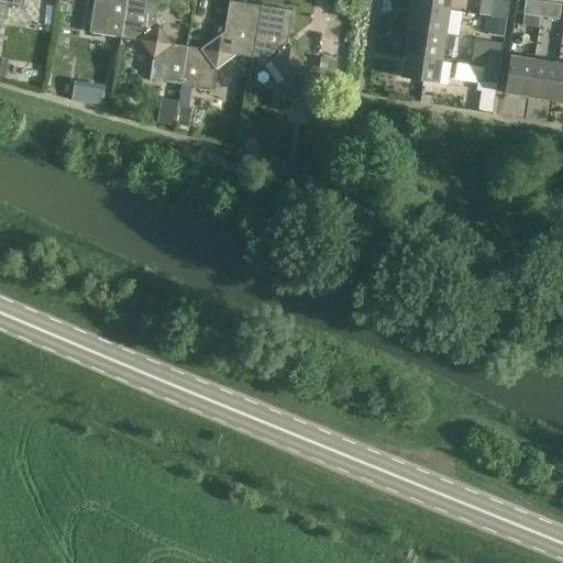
[(0,0),(0,19),(6,20),(8,6),(21,8),(22,0),(0,0)]
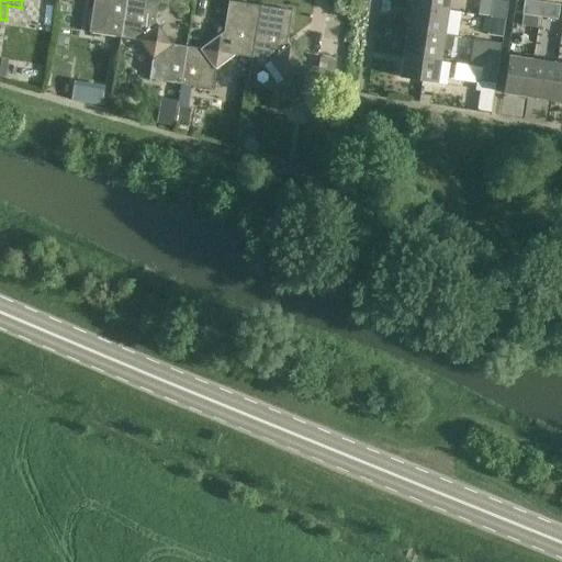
[(91,0),(87,33),(120,38),(125,0),(91,0)]
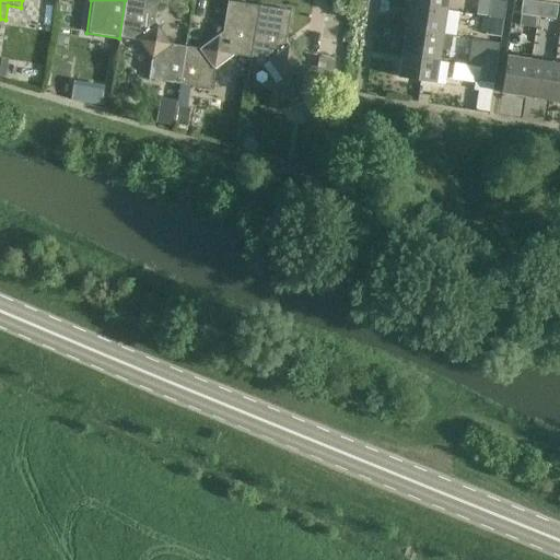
[(149,79),(179,83),(186,47),(172,45),(155,21),(158,0),(125,0),(119,38),(136,41),(152,58),(149,79)]
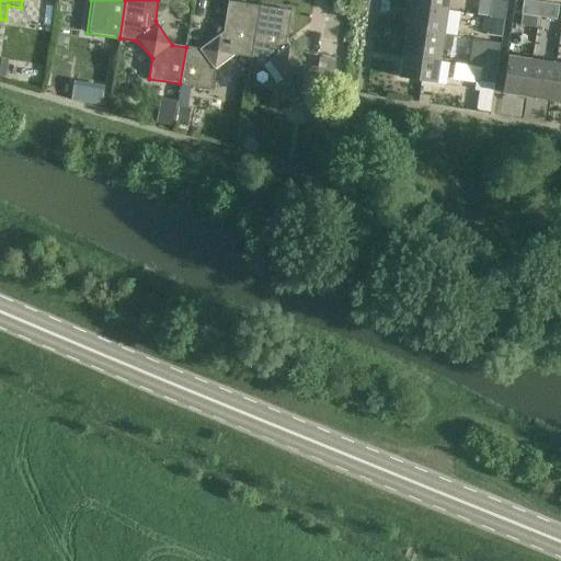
[(411,0),(410,6),(447,11),(448,0),(411,0)]
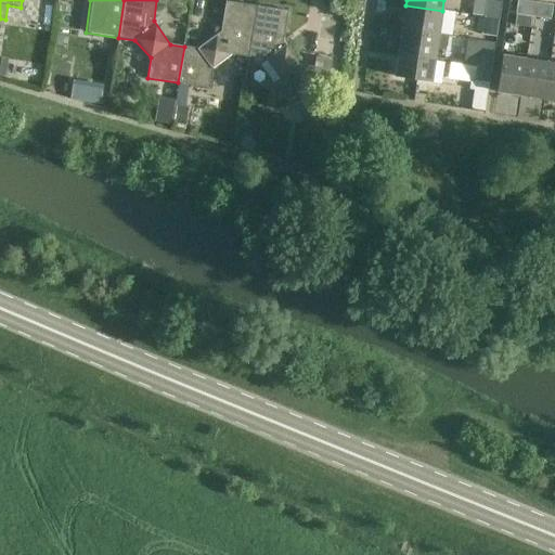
[(473,0),(470,15),(485,17),(499,20),(502,2),(487,0),(487,1),(479,0),(473,0)]
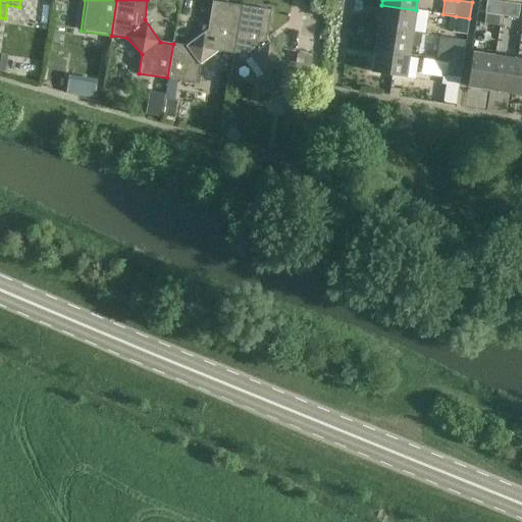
[(486,0),(485,14),(502,16),(504,2),(489,0),(486,0)]
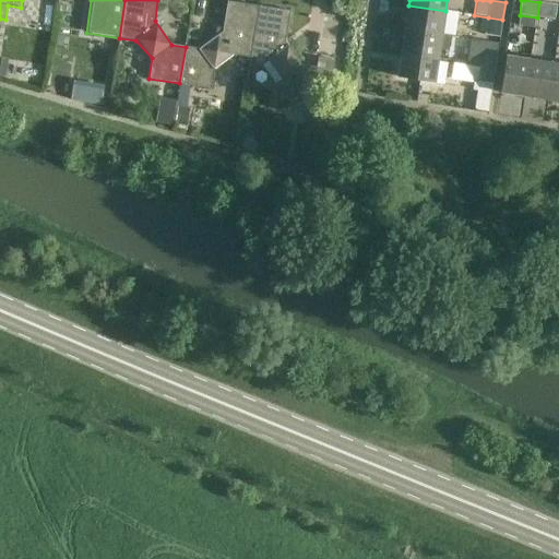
[(179,83),(180,83),(210,88),(213,69),(233,54),(251,57),(259,6),(227,1),(223,32),(200,49),(186,47),(179,83)]
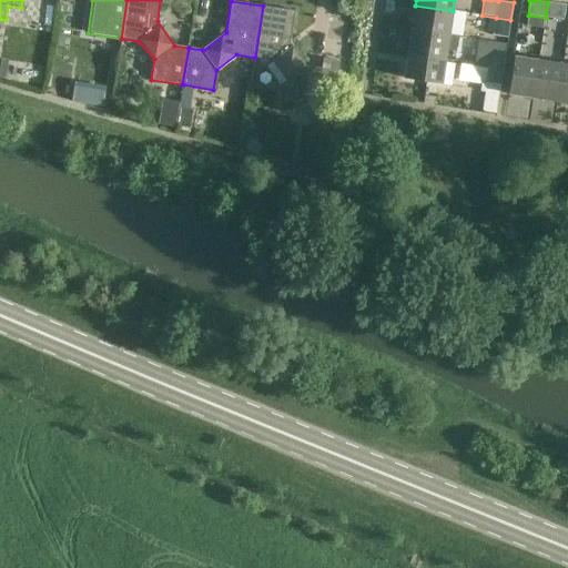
[(546,18),(564,20),(566,4),(548,2),(546,18)]
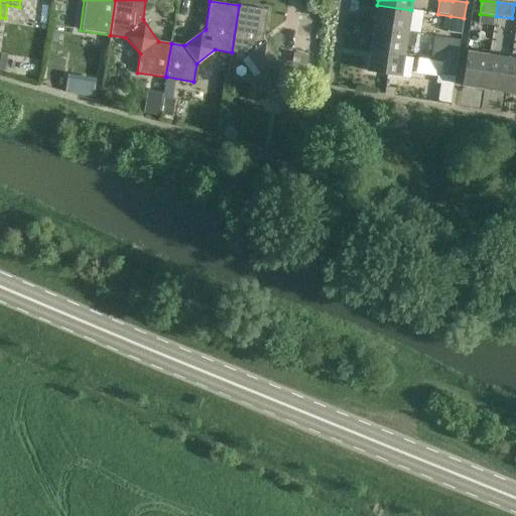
[(268,10),(239,5),(232,52),(247,54),(260,74),(257,92),(287,96),(292,61),(279,59),(263,38),(268,10)]
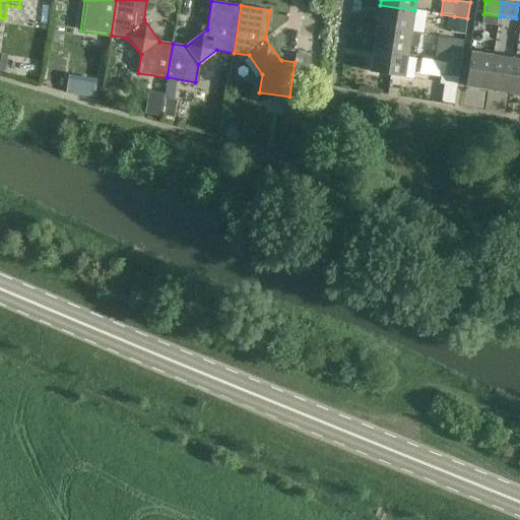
[(377,27),(419,35),(419,34),(410,31),(414,10),(380,5),(377,27)]
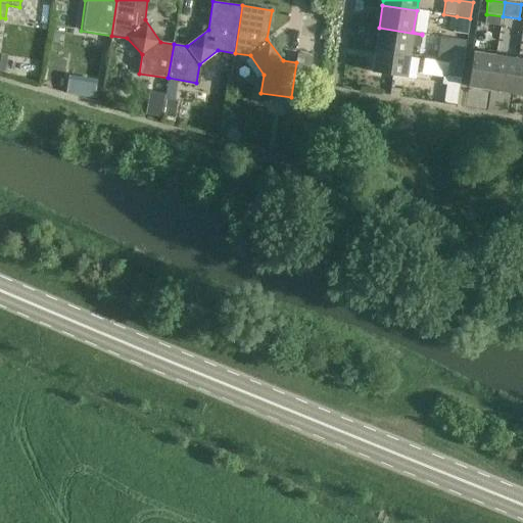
[(457,16),(454,33),(468,35),(470,18),(457,16)]
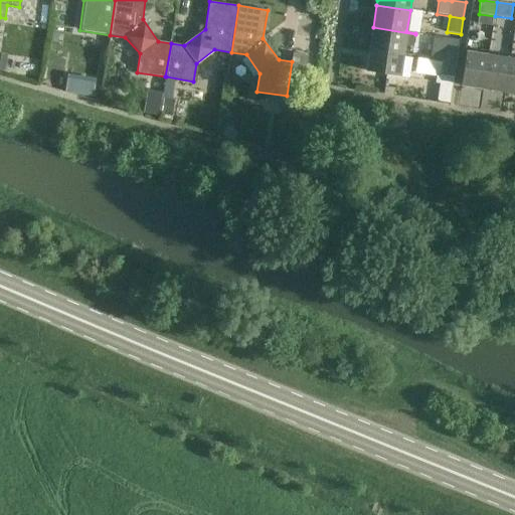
[(373,27),(370,49),(403,54),(405,42),(414,44),(415,34),(373,27)]
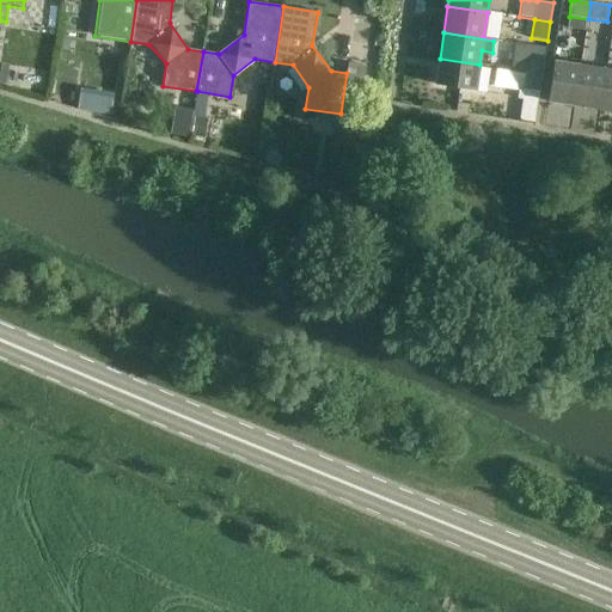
[(543,74),(545,55),(530,53),(526,72),(543,74)]
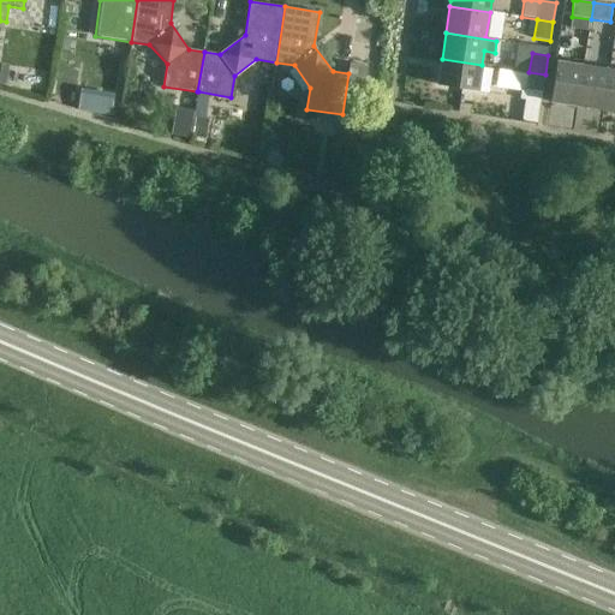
[(478,91),(482,67),(482,65),(442,59),(437,85),(478,91)]
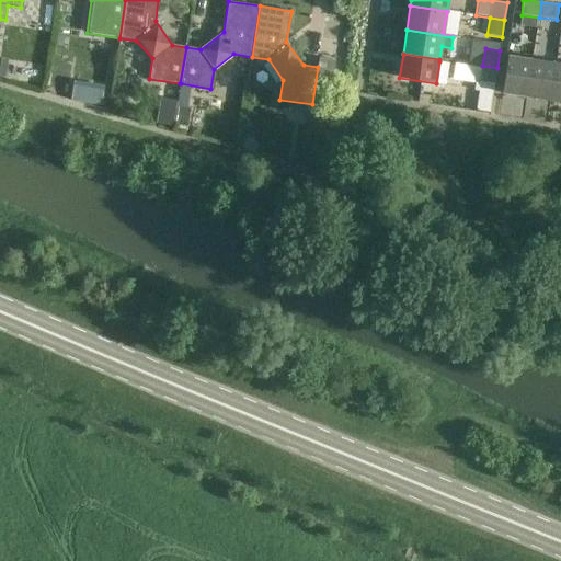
[(502,93),(526,96),(531,60),(507,56),(502,93)]
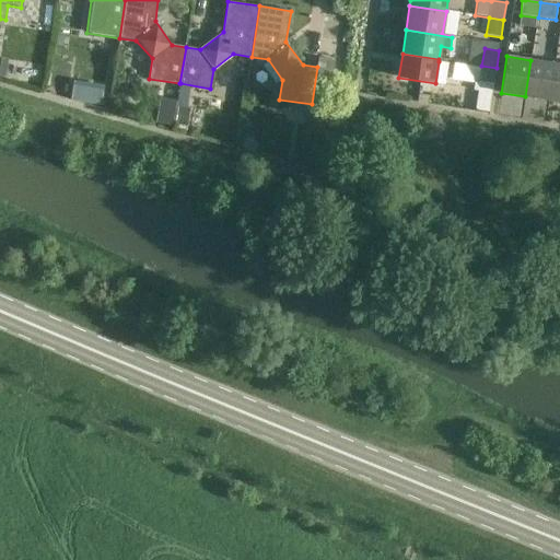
[(0,58),(0,76),(7,78),(10,60),(0,58)]
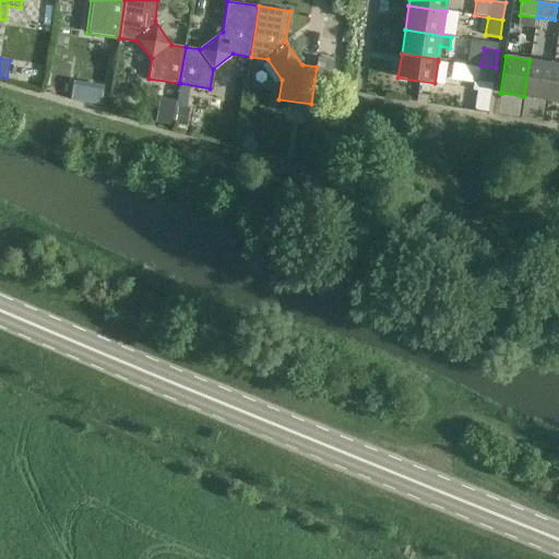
[(524,96),(548,100),(554,63),(530,60),(524,96)]
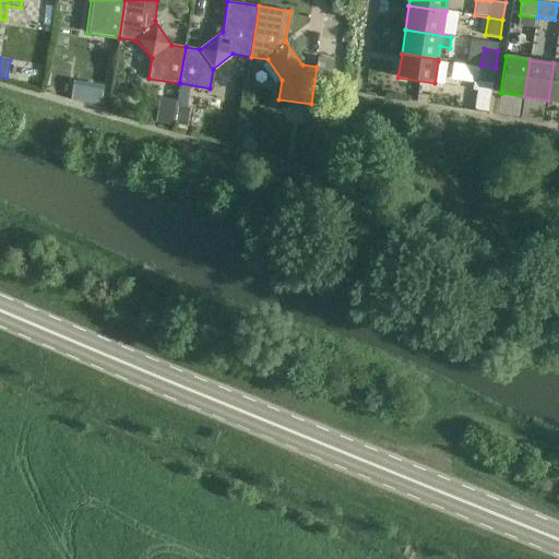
[(548,100),(558,102),(558,63),(554,63),(548,100)]
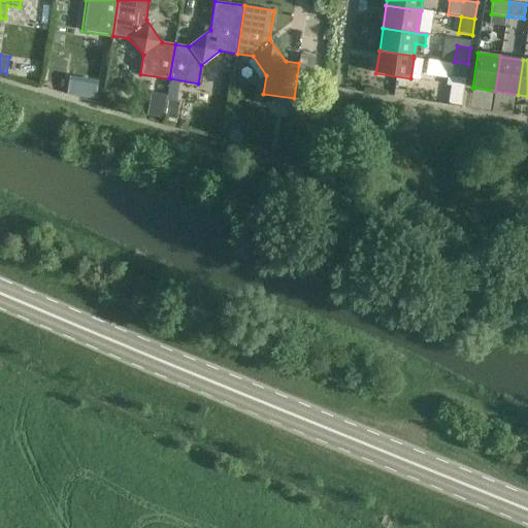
[(452,78),(465,80),(468,64),(454,62),(452,78)]
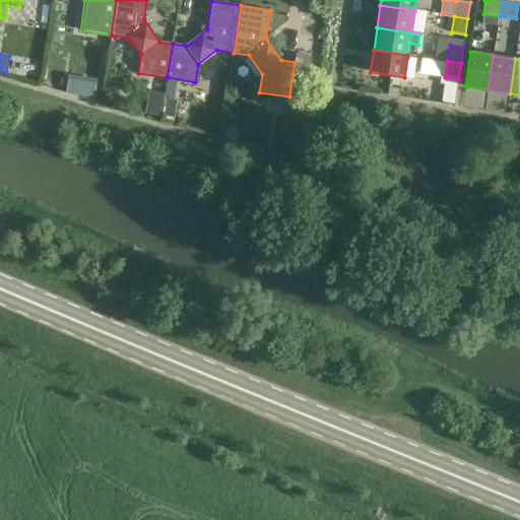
[(83,83),(82,95),(94,96),(95,85),(83,83)]
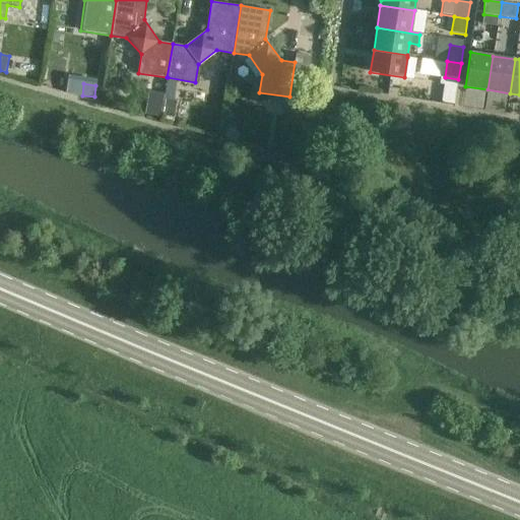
[(151,95),(147,118),(160,122),(161,115),(165,99),(151,95)]
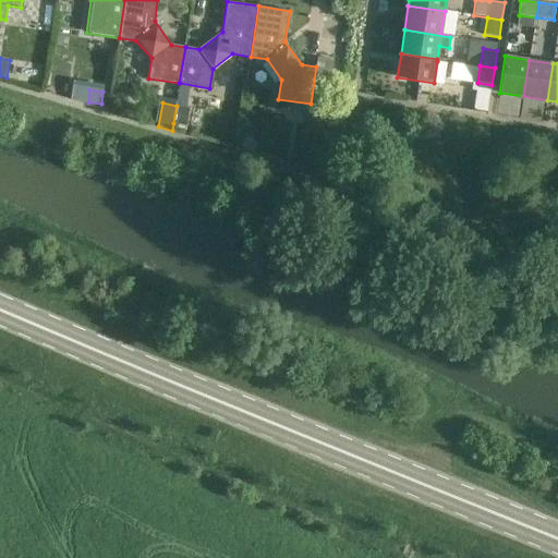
[(177,106),(173,123),(185,125),(189,109),(177,106)]
